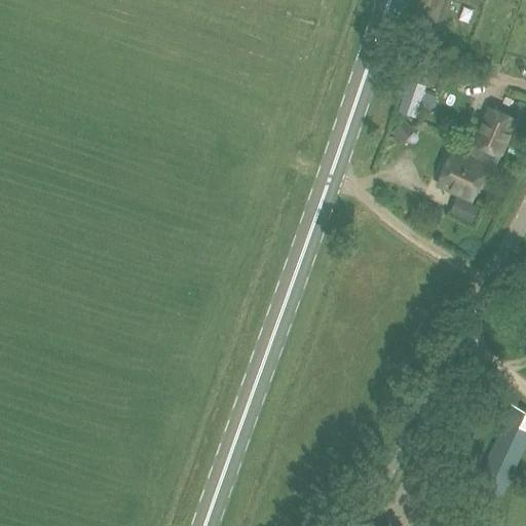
[(418,54),(409,80),(427,85),(436,60),(418,54)]
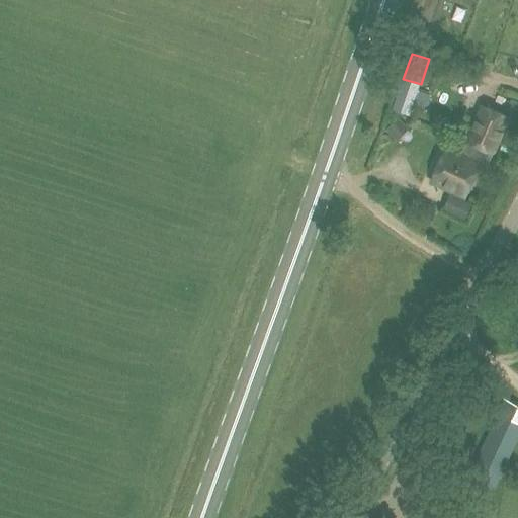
[(403,79),(393,110),(410,115),(420,85),(403,79)]
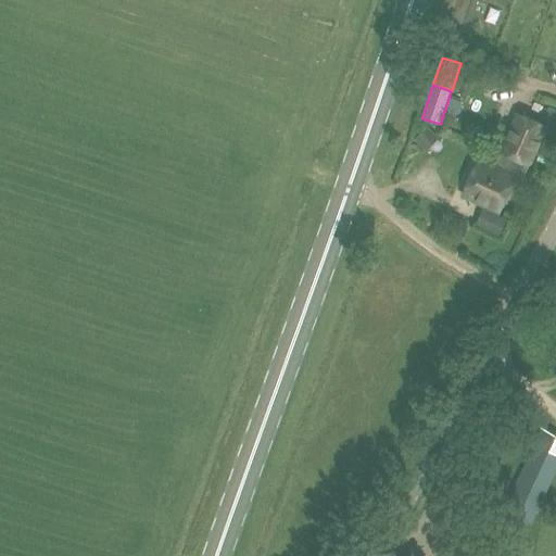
[(517,111),(498,152),(532,167),(550,126),(517,111)]
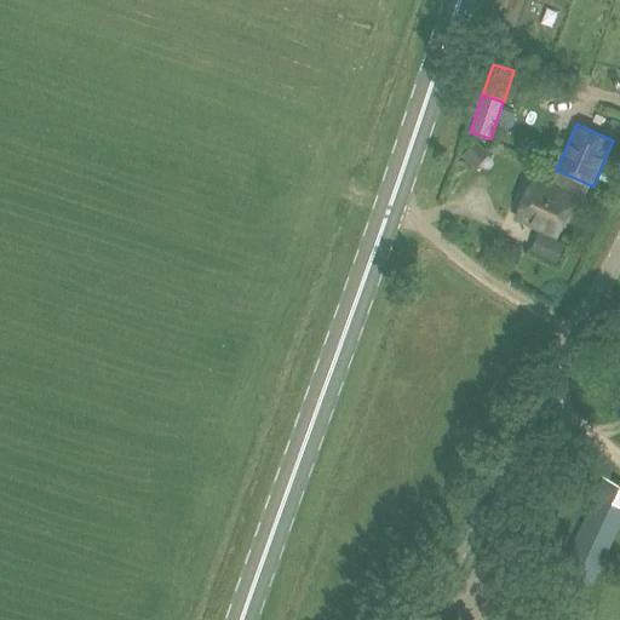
[(477,141),(463,155),(476,168),(491,154),(477,141)]
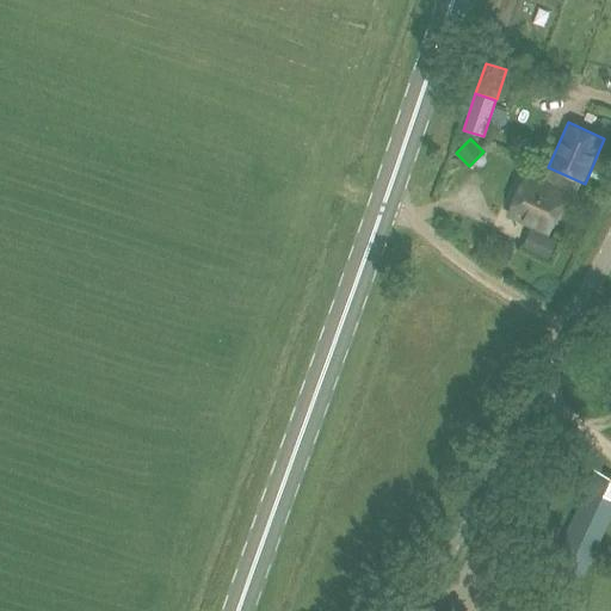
[(548,235),(569,191),(528,171),(507,216),(548,235)]
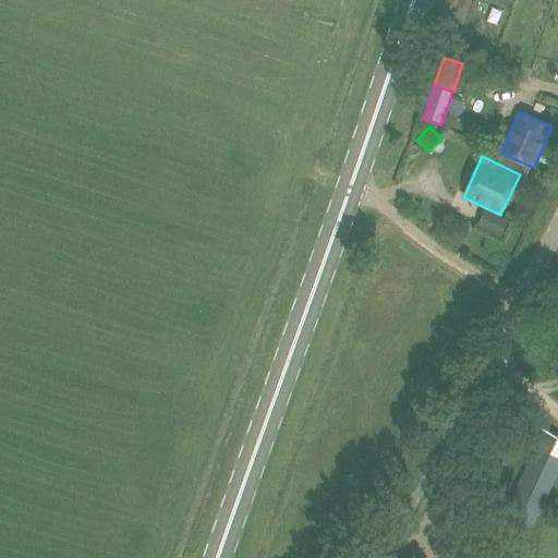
[(522,555),(557,474),(557,435),(544,428),(492,542),(522,555)]
